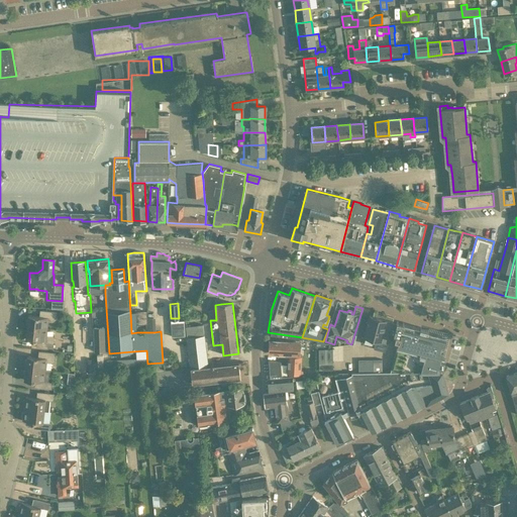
[(26,327),(46,329),(47,321),(53,322),(56,319),(57,311),(40,309),(39,317),(28,315),(27,318),(25,319),(25,323),(27,325),(26,327)]
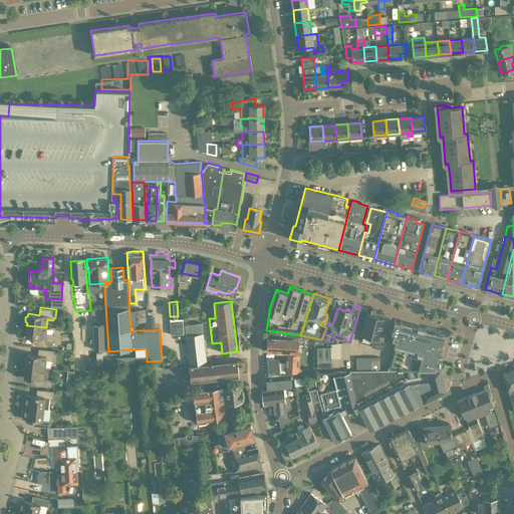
[(365,314),(358,341),(381,347),(390,316),(373,311),(371,310),(369,315),(365,314)]
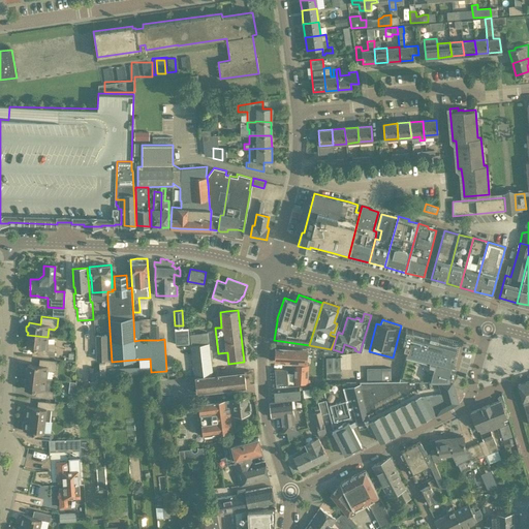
[(157,325),(150,325),(150,329),(150,331),(150,340),(151,340),(158,340),(157,325)]
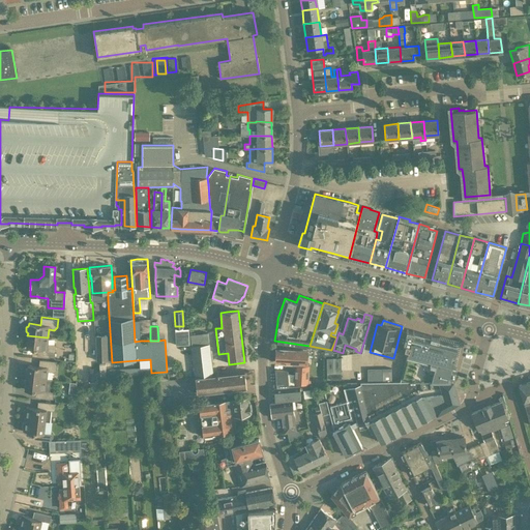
[(182,326),(175,326),(177,345),(189,344),(188,328),(182,328),(182,326)]
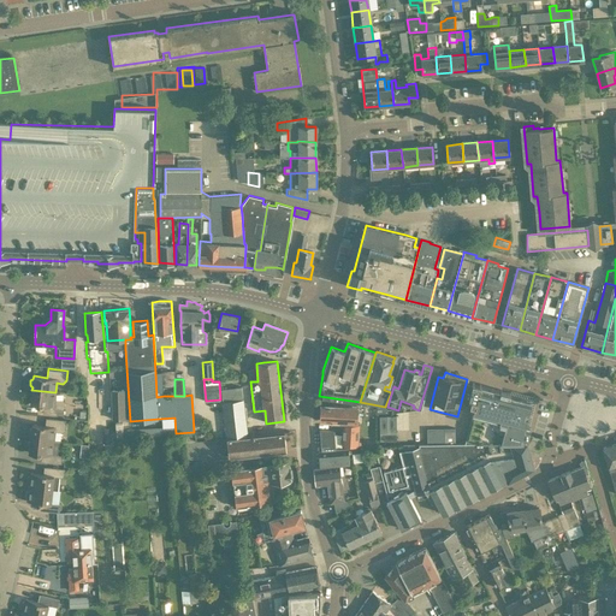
[(474,407),(465,445),(490,444),(526,444),(531,427),(525,426),(531,401),(509,395),(509,394),(471,384),(467,400),(471,401),(469,406),(474,407)]
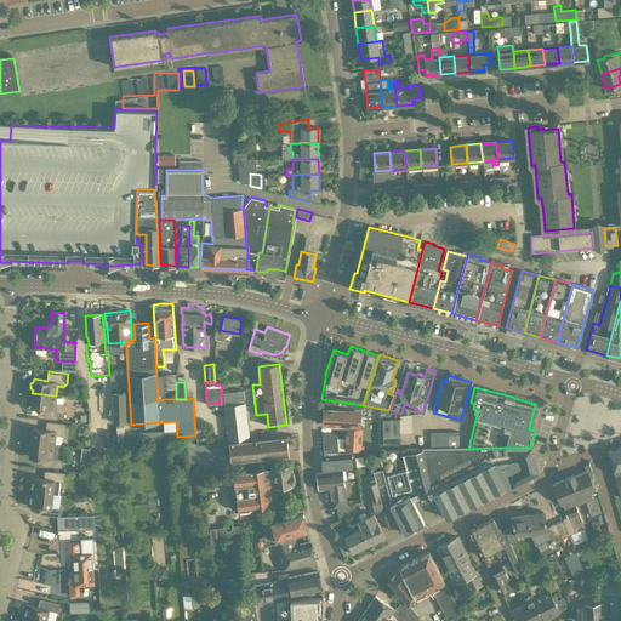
[(228,442),(250,439),(245,403),(243,389),(222,392),(224,405),(223,405),(228,442)]
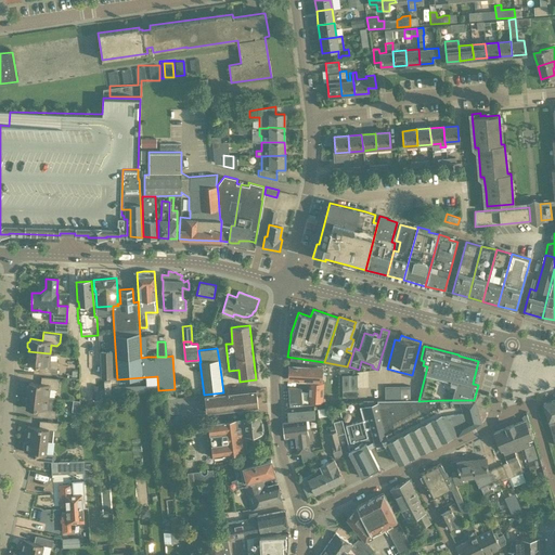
[(50,360),(50,353),(28,351),(28,353),(26,355),(26,359),(27,361),(27,364),(39,365),(39,372),(56,374),(59,361),(50,360)]
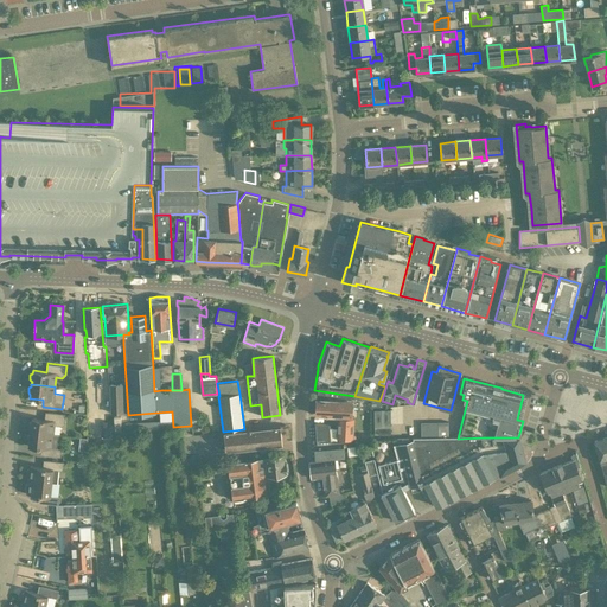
[(112,413),(122,413),(122,384),(110,384),(112,413)]
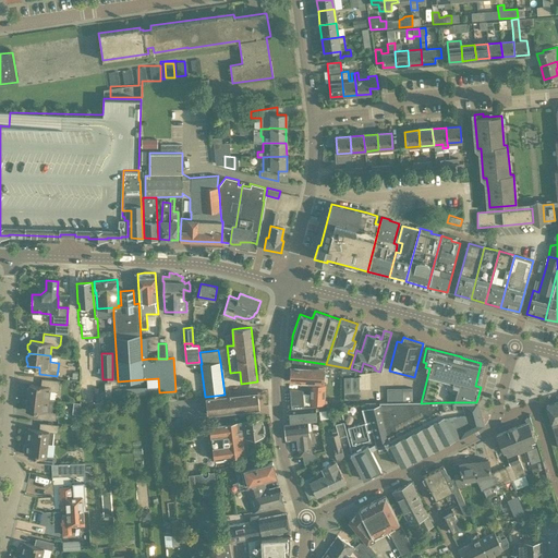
[(324,403),(327,403),(327,401),(324,400),(325,385),(323,385),(324,368),(291,366),(290,380),(300,381),(299,384),(311,384),(310,402),(324,403)]
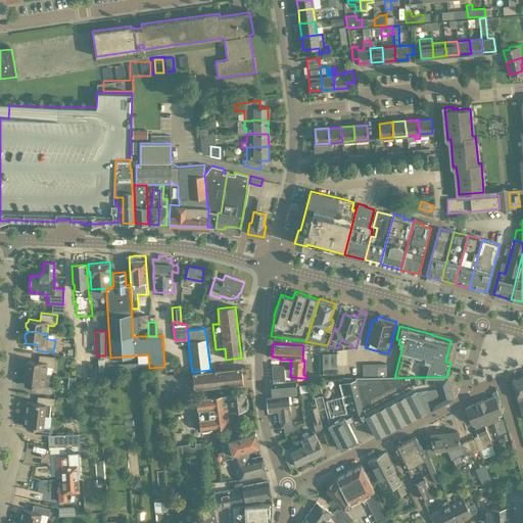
[(336,374),(336,352),(322,352),(323,374),(336,374)]
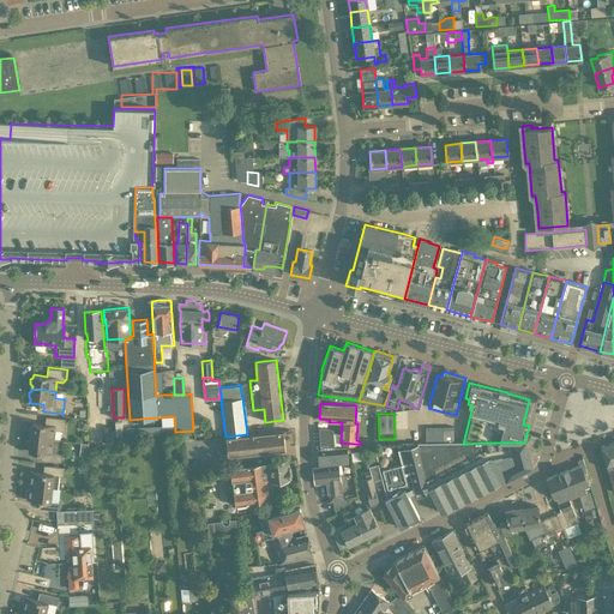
[(30,437),(54,440),(55,431),(62,431),(65,428),(66,419),(46,416),(46,425),(31,423),(31,426),(29,428),(28,433),(30,434),(30,437)]
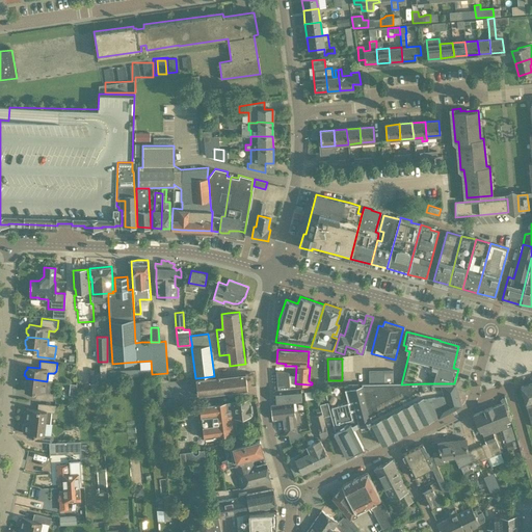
[(289,389),(289,379),(288,372),(275,371),(276,390),(274,390),(276,403),(293,402),(301,401),(300,388),(289,389)]
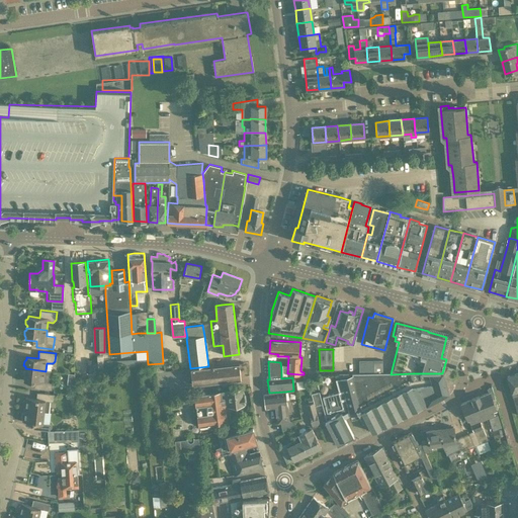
[(381,361),(372,361),(373,375),(382,374),(381,361)]
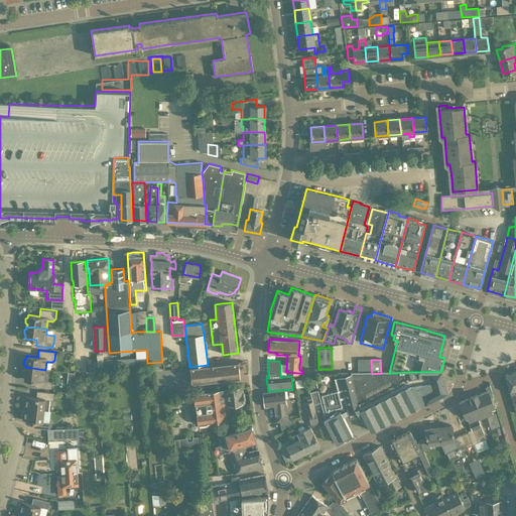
[(207,365),(189,367),(191,383),(238,378),(240,376),(238,362),(207,365)]
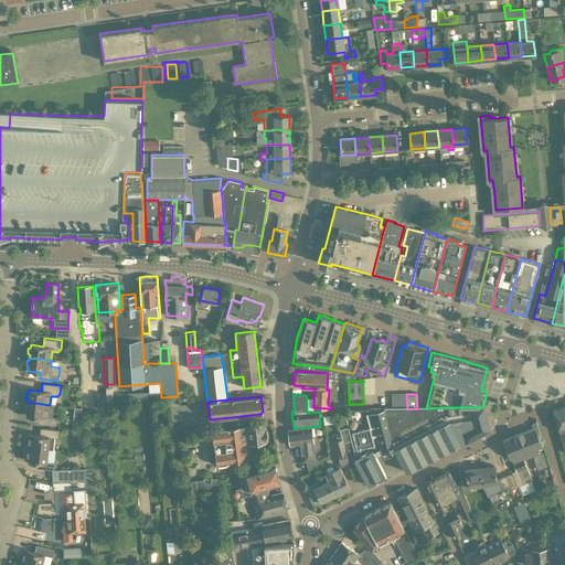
[(49,417),(50,405),(28,402),(28,404),(25,406),(24,411),(27,412),(27,415),(39,416),(38,424),(56,425),(57,418),(49,417)]
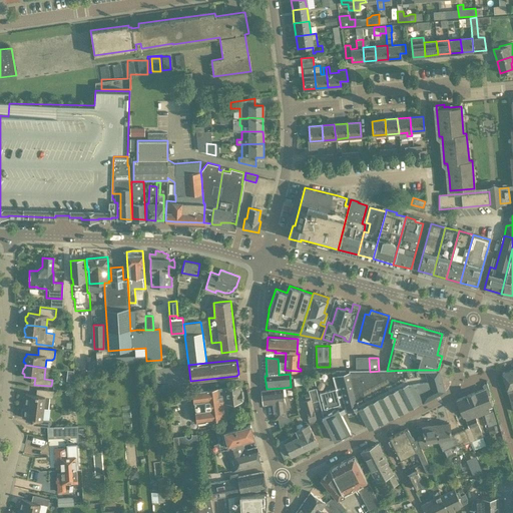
[(512,369),(503,372),(512,409),(512,369)]
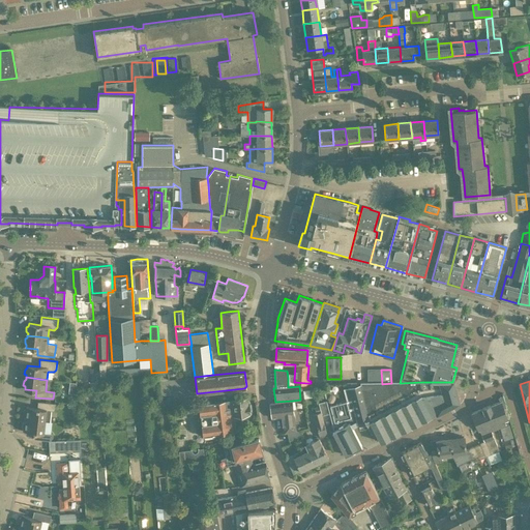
[(459,402),(452,382),(421,382),(400,383),(391,383),(382,384),(375,384),(367,384),(361,384),(369,420),(371,420),(381,441),(423,419),(439,411),(459,402)]
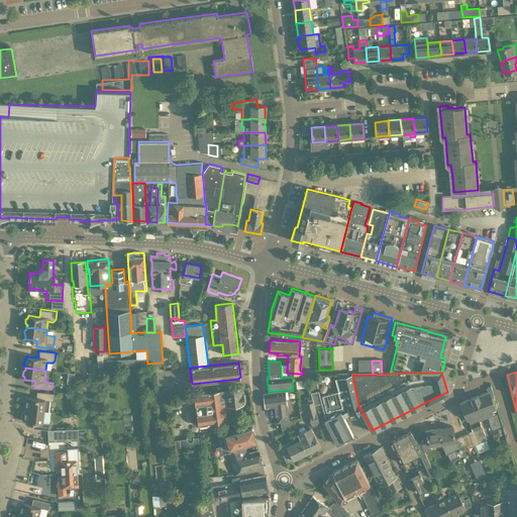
[(337,376),(338,377),(347,415),(357,413),(356,412),(359,410),(352,375),(337,376)]
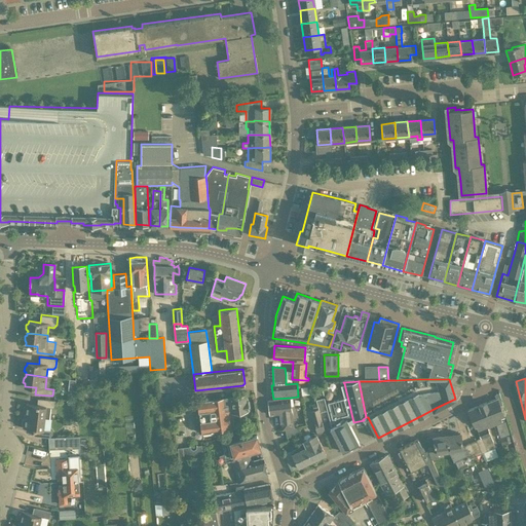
[(349,423),(353,422),(344,383),(338,384),(342,399),(327,403),(332,419),(333,418),(335,425),(330,428),(342,452),(359,443),(349,423)]
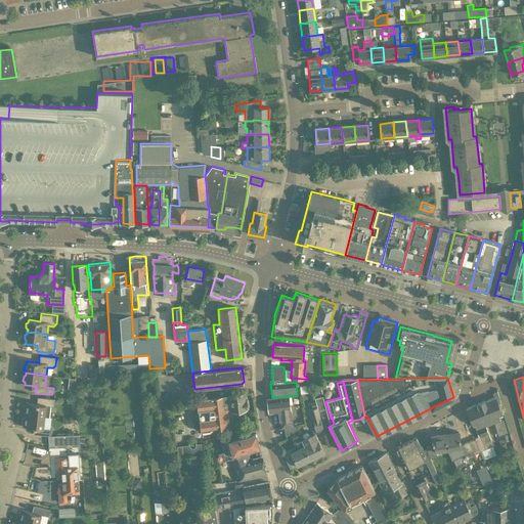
[(302,393),(311,391),(309,384),(301,385),(302,393)]
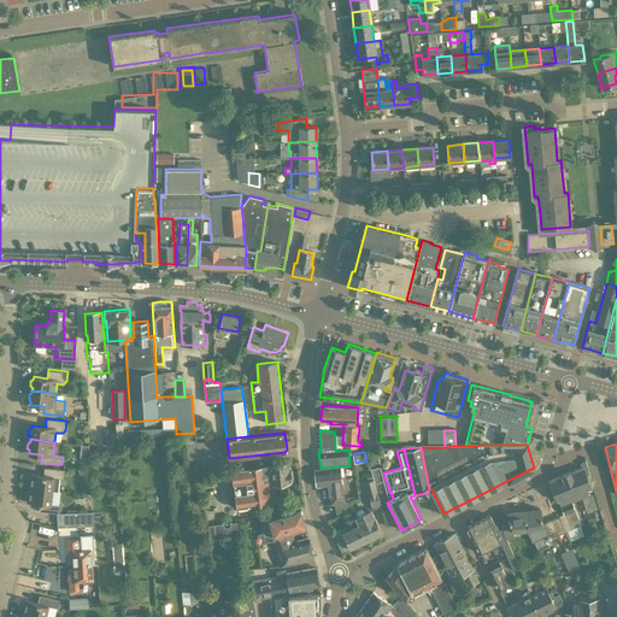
[(568,472),(577,498),(581,497),(587,512),(597,510),(593,494),(592,494),(592,493),(588,494),(586,488),(591,487),(587,476),(589,475),(586,462),(582,463),(583,466),(568,472)]
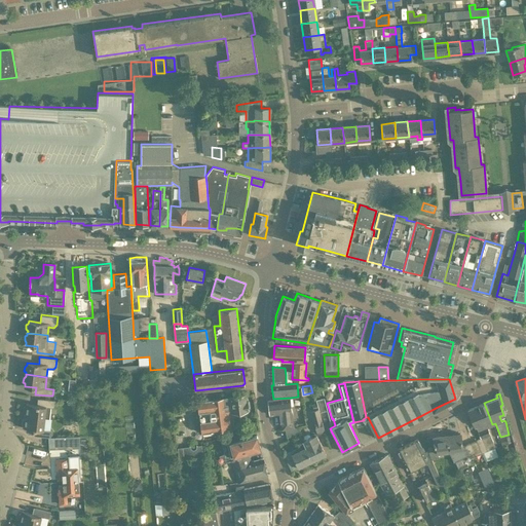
[(230,396),(205,400),(197,401),(201,433),(234,428),(232,412),(248,410),(248,408),(250,408),(249,402),(248,402),(247,400),(246,395),(230,396)]
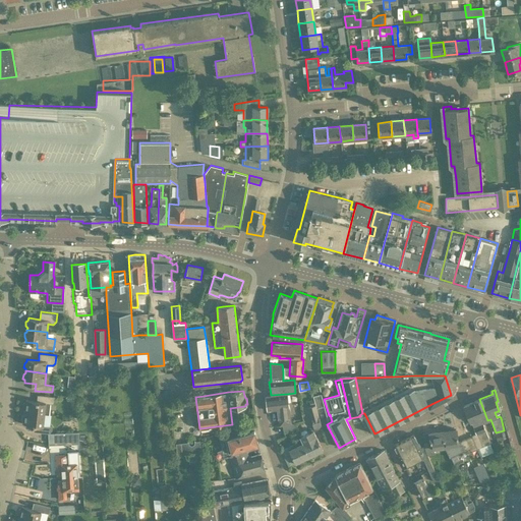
[(279,425),(282,424),(290,422),(287,394),(271,395),(266,396),(268,410),(277,409),(279,425)]
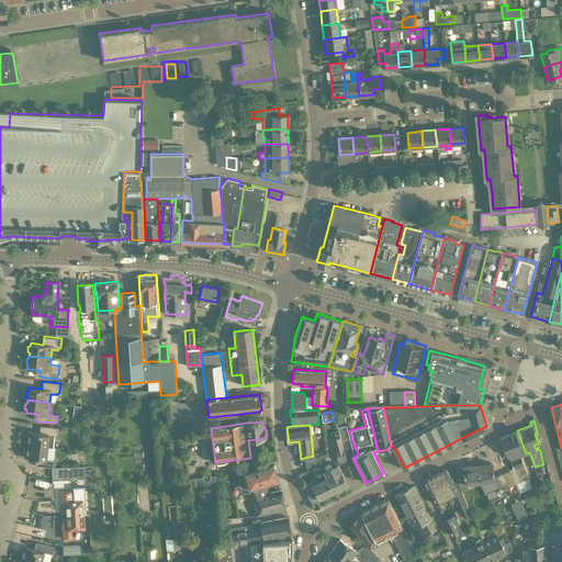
[(337,427),(340,437),(340,440),(350,438),(346,425),(337,427)]
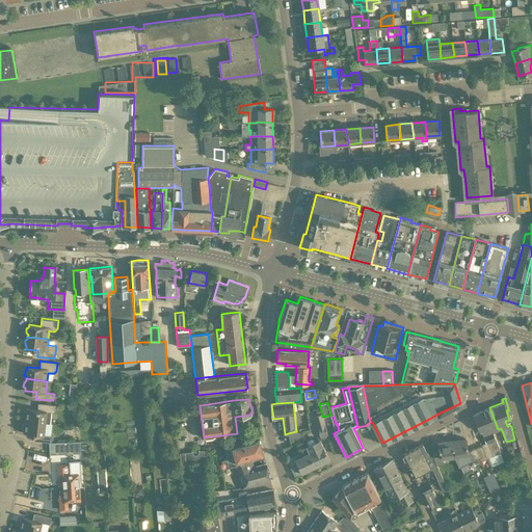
[(25,421),(45,423),(51,424),(52,411),(55,411),(55,405),(38,403),(37,409),(26,408),(26,411),(23,413),(23,417),(25,419),(25,421)]
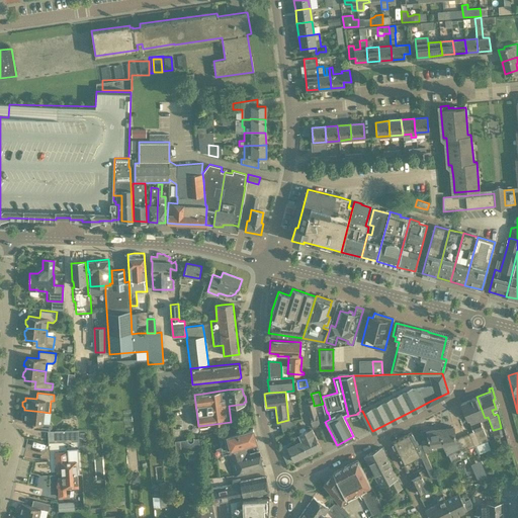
[(469,432),(469,434),(471,438),(475,446),(488,440),(481,420),(485,418),(477,397),(475,397),(461,403),(468,419),(469,419),(473,430),(469,432)]
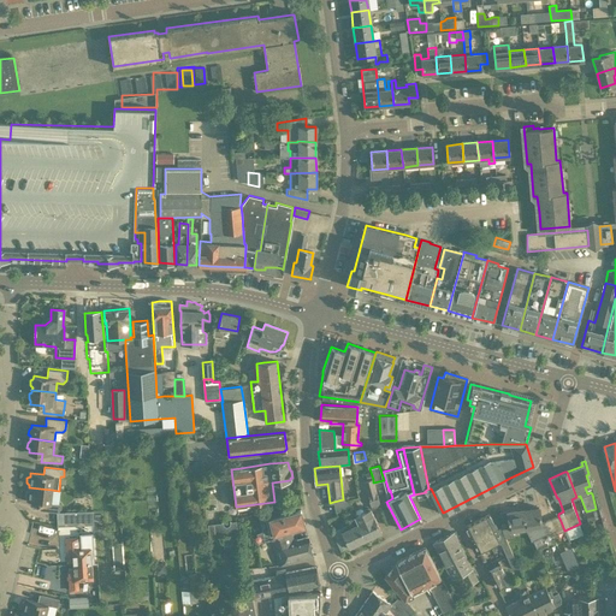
[(373,483),(373,479),(363,480),(367,495),(375,492),(373,483)]
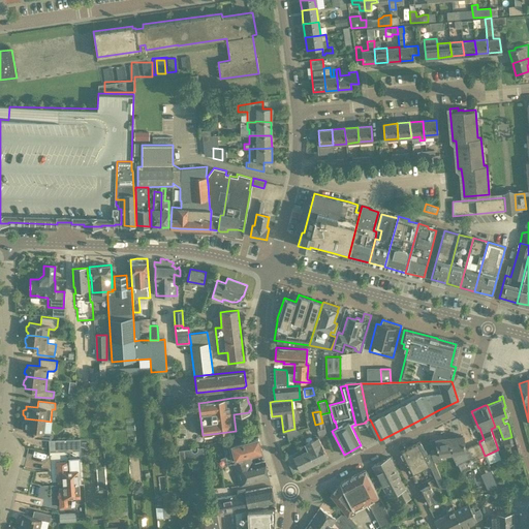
[(43,433),(44,421),(25,418),(24,421),(22,422),(22,426),(24,428),(23,431),(34,432),(34,438),(52,440),(52,434),(43,433)]
